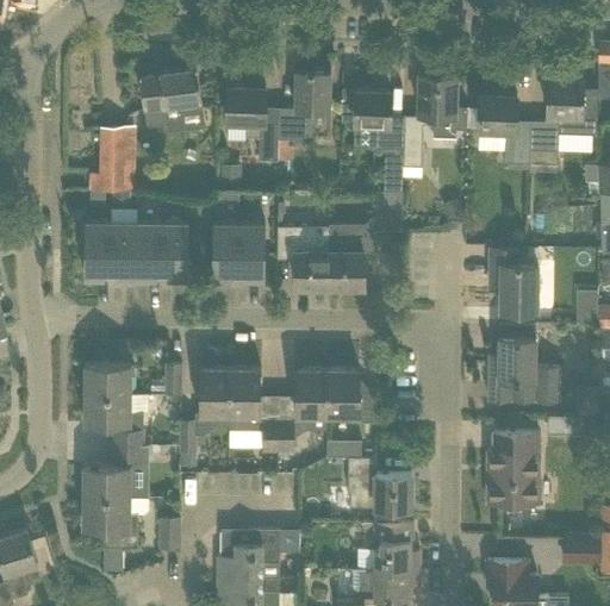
[(609,41),(599,42),(598,68),(609,67),(609,41)]
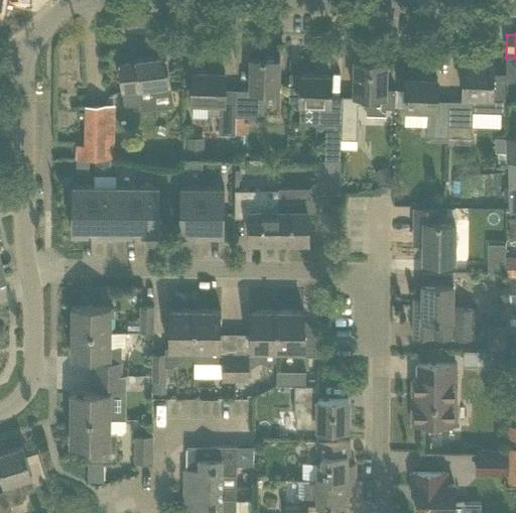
[(170,92),(166,58),(134,62),(134,65),(118,67),(121,93),(122,93),(124,109),(142,106),(140,91),(151,89),(152,94),(170,92)]
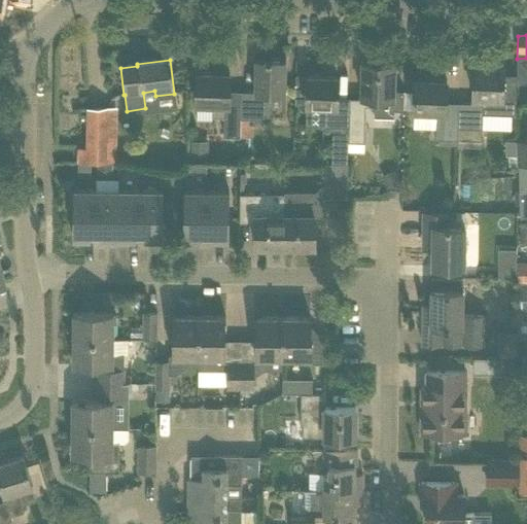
[(241,94),(241,112),(240,140),(252,140),(253,129),(249,129),(249,123),(267,124),(268,97),(284,97),(285,62),(255,61),(253,95),(241,94)]
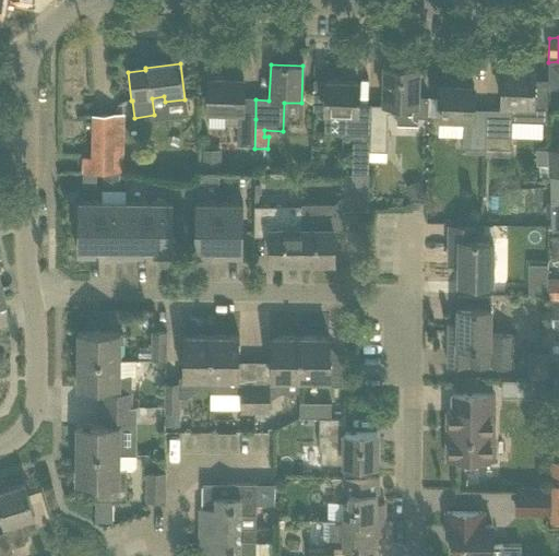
[(384,68),(383,107),(371,106),(369,139),(369,157),(385,157),(387,116),(397,116),(397,126),(418,127),(418,119),(428,120),(428,118),(438,118),(439,99),(417,98),(418,69),(384,68)]
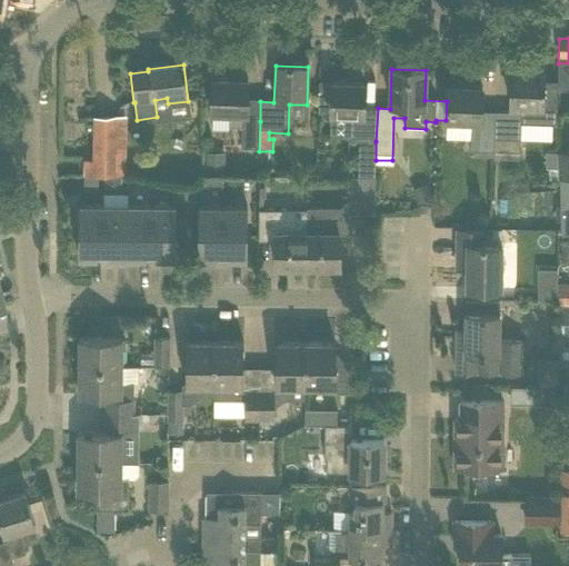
[(471,123),(470,154),(519,155),(520,126),(541,127),(541,126),(556,126),(557,110),(542,109),(543,73),(511,72),(510,107),(510,113),(481,112),(482,90),(447,88),(447,101),(446,120),(446,122),(471,123)]
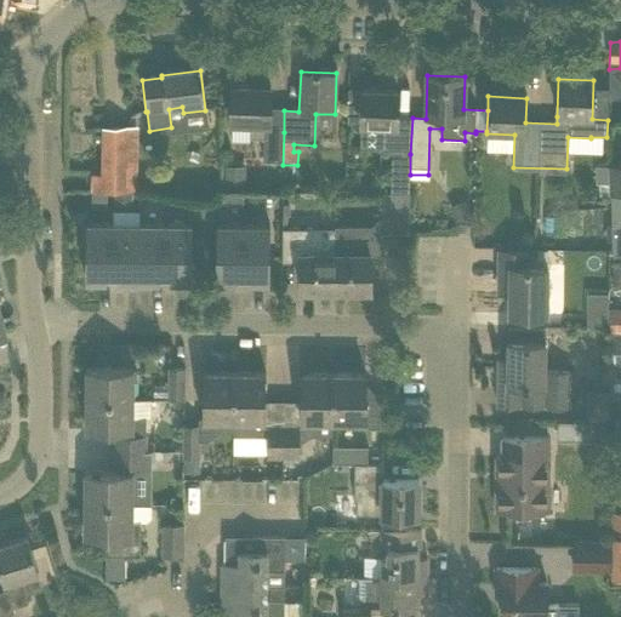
[(269,110),(271,90),(232,89),(229,126),(251,126),(250,141),(263,141),(262,164),(283,165),(284,132),(284,110),(269,110)]
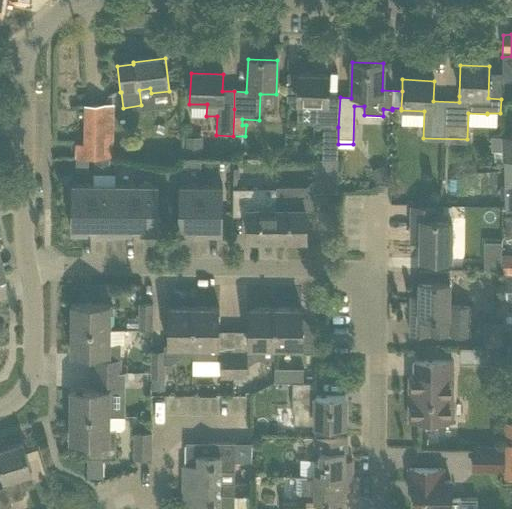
[(328,97),(328,77),(298,77),(297,104),(313,104),(313,126),(338,127),(340,97),(328,97)]
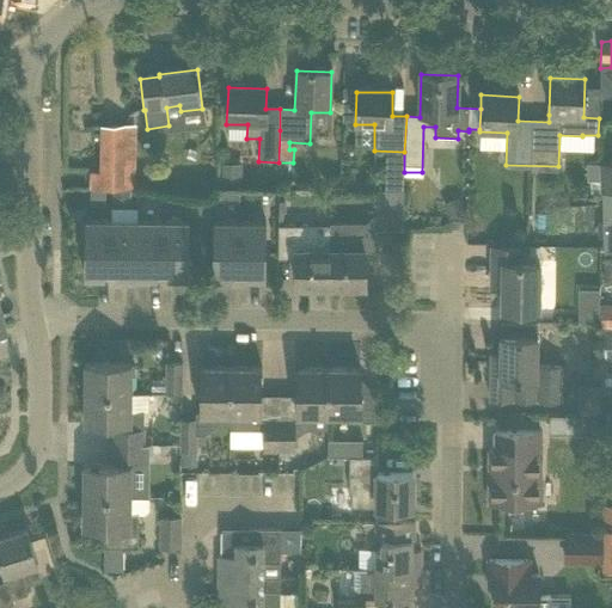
[(102,191),(104,191),(134,191),(136,129),(103,129),(102,174),(102,191)]
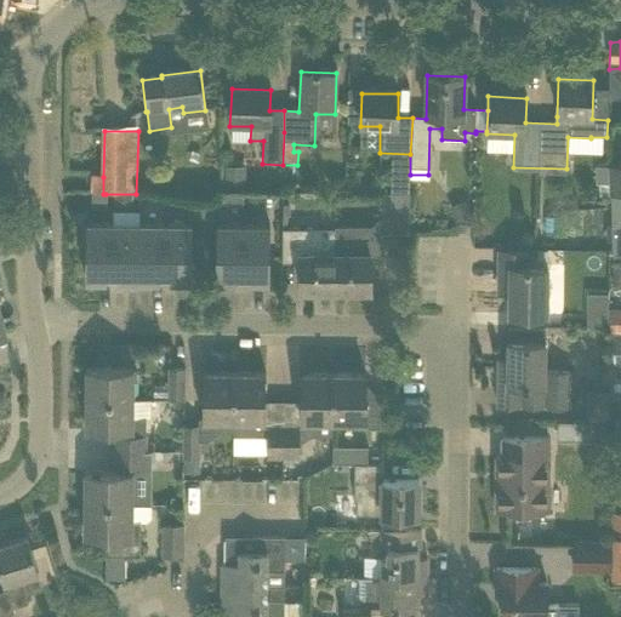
[(610,169),(597,170),(598,188),(600,188),(610,187),(610,169)]
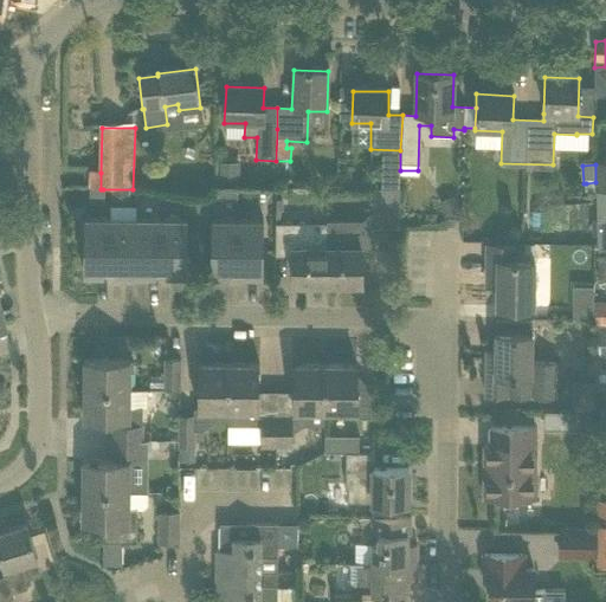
[(595,182),(597,191),(605,191),(605,164),(595,164),(595,182)]
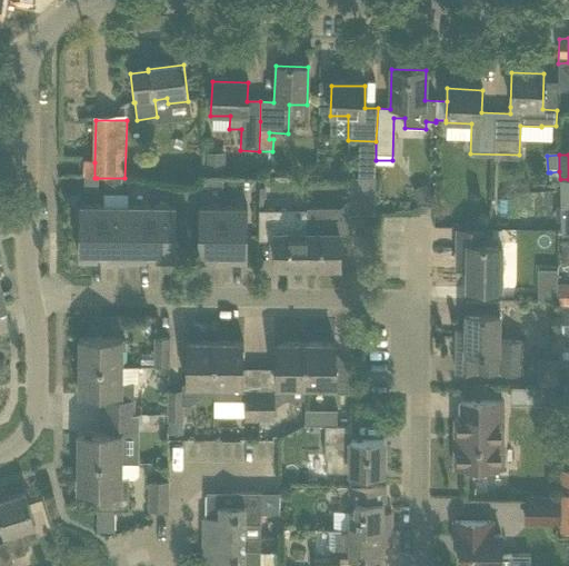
[(95,178),(95,162),(85,161),(85,178),(95,178)]
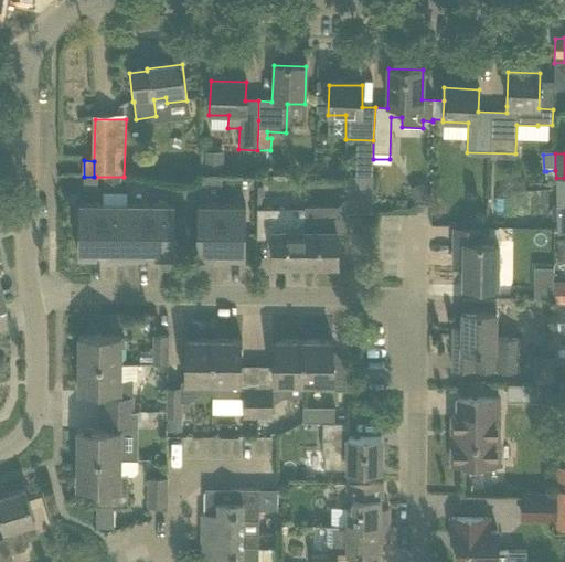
[(94,177),(84,177),(83,191),(96,192),(96,177),(94,177)]
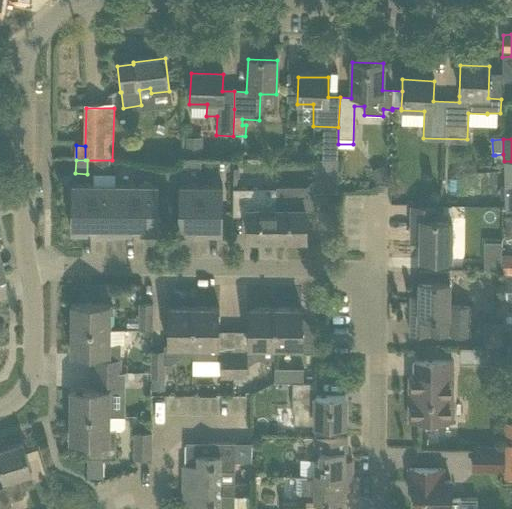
[(338,162),(316,162),(315,182),(315,195),(316,195),(337,196),(338,162)]
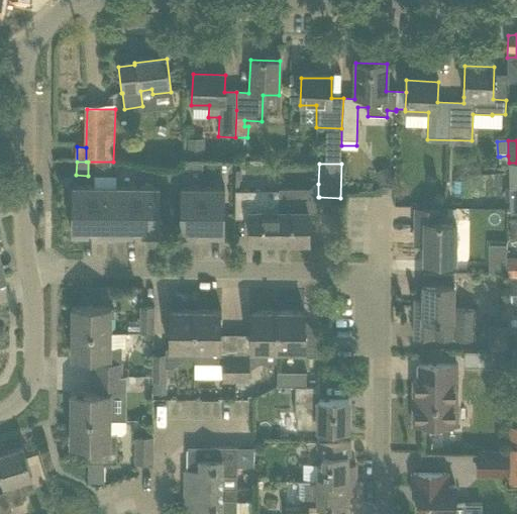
[(157,183),(183,184),(184,172),(158,171),(157,183)]
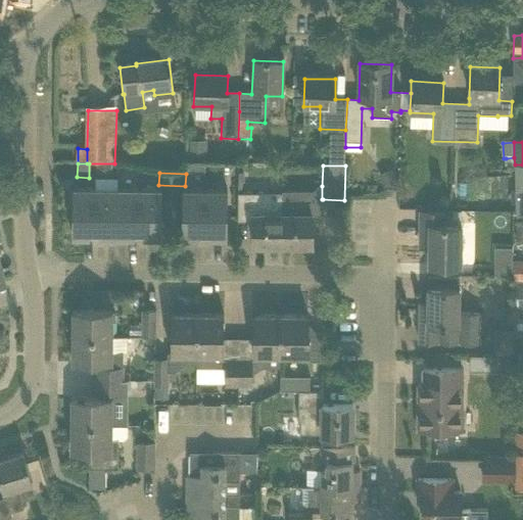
[(312,247),(312,217),(323,217),(323,199),(322,199),(322,186),(320,186),(314,193),(283,193),(283,201),(283,217),(283,247),(312,247)]
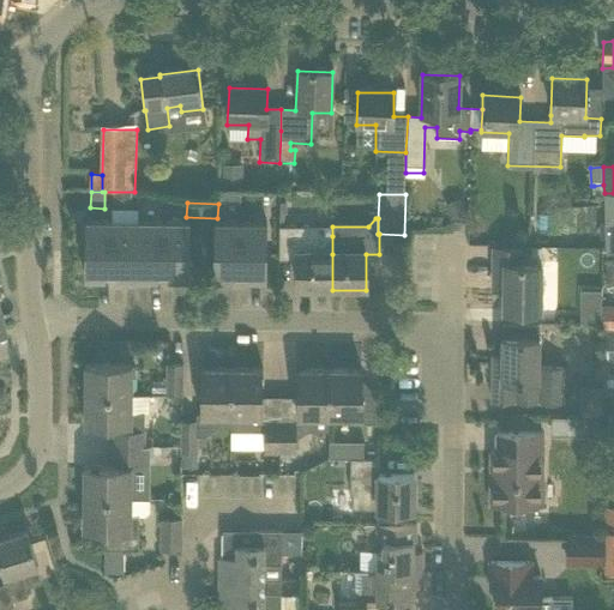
[(168,267),(168,279),(190,281),(190,225),(85,224),(85,279),(106,279),(106,273),(116,273),(116,279),(158,279),(158,267),(168,267)]
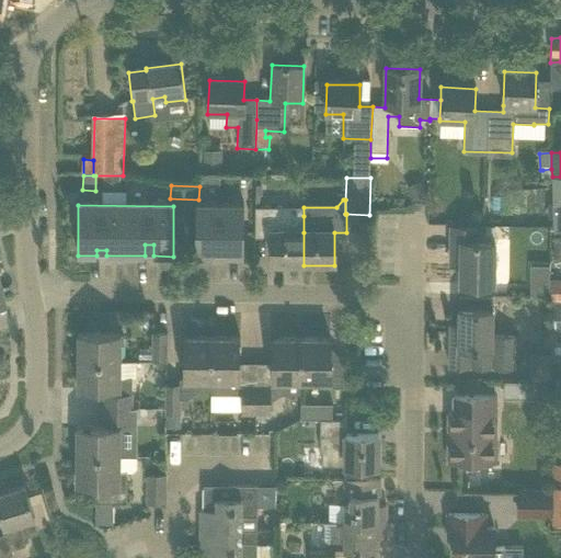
[(215,251),(224,251),(224,257),(243,257),(244,208),(196,207),(195,257),(215,257),(215,251)]
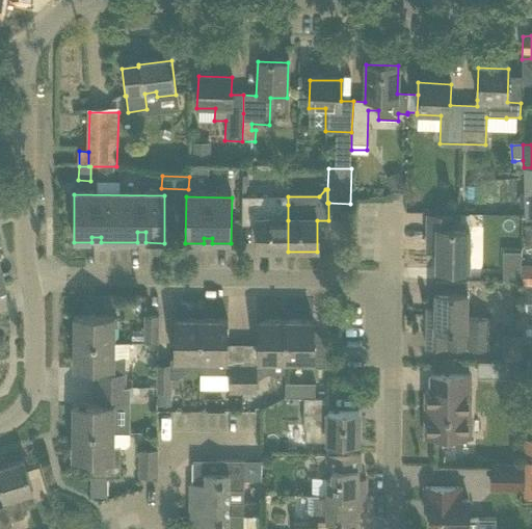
[(241,229),(257,229),(258,252),(288,252),(288,220),(288,205),(273,205),(273,197),(241,197),(241,229)]
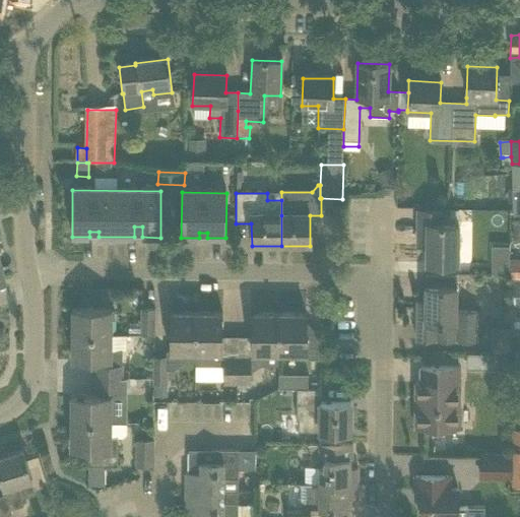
[(444,225),(444,213),(417,212),(417,239),(427,239),(427,266),(458,266),(458,225),(444,225)]
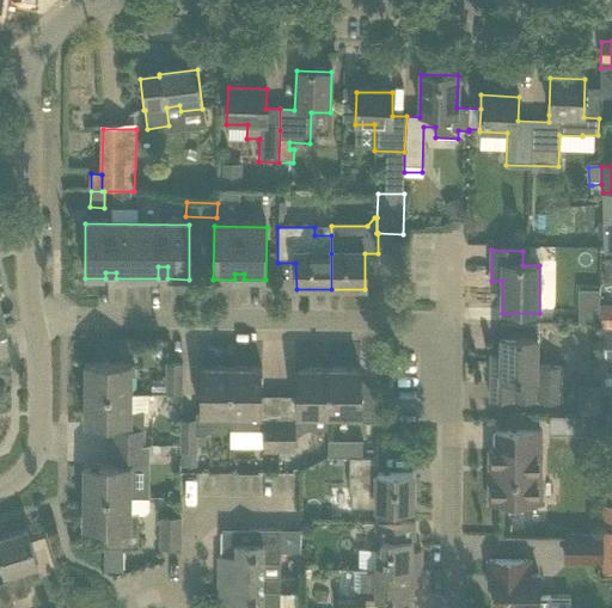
[(611,289),(611,262),(601,262),(603,289),(611,289)]
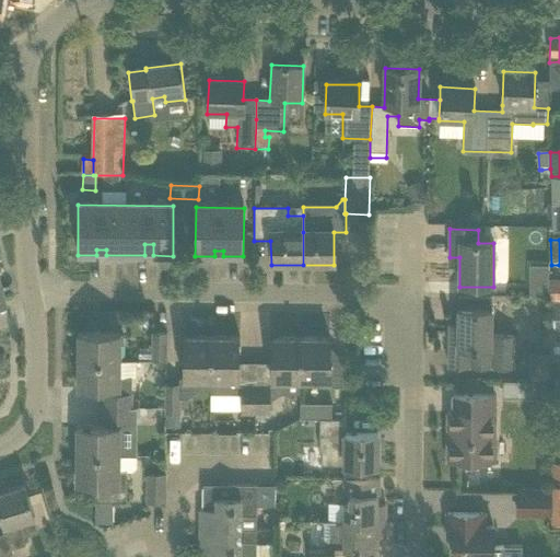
[(546,298),(547,268),(529,268),(528,298),(546,298)]
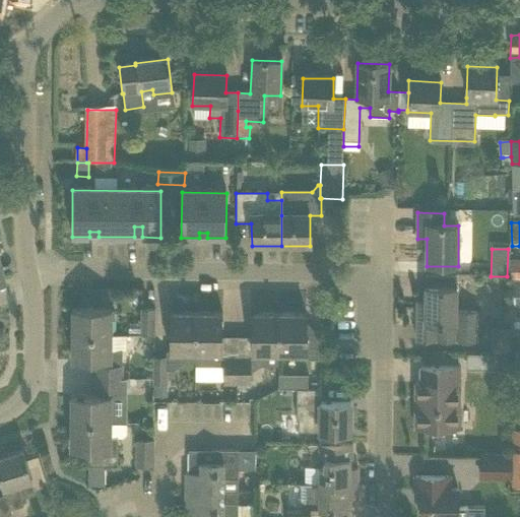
[(511,283),(512,282),(519,281),(519,261),(509,263),(511,283)]
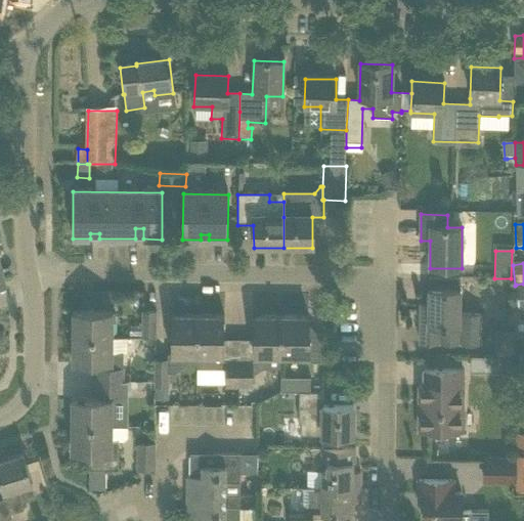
[(420,345),(480,346),(480,315),(460,315),(461,291),(429,290),(428,314),(420,314),(420,345)]
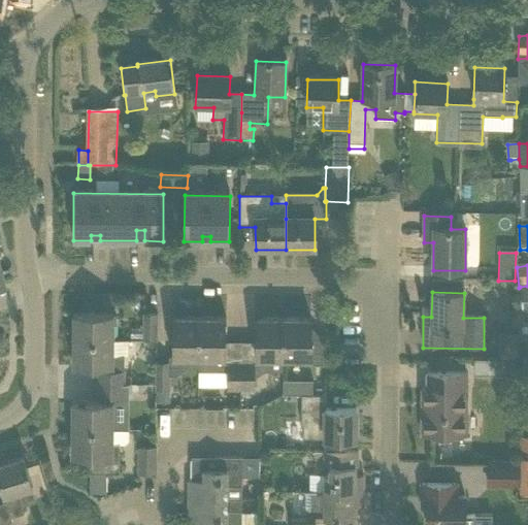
[(73,316),(73,341),(113,341),(113,316),(73,316)]
